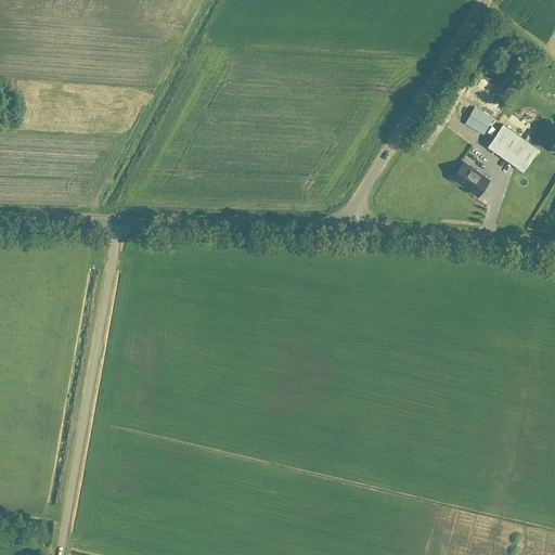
[(483,136),(493,119),(475,108),(464,125),(483,136)]
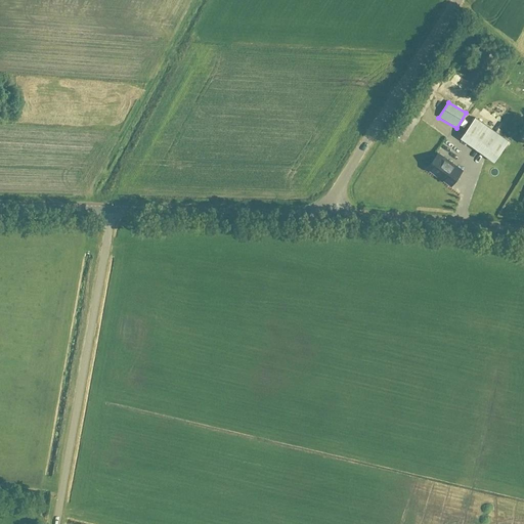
[(461,139),(494,163),(509,142),(475,119),(461,139)]
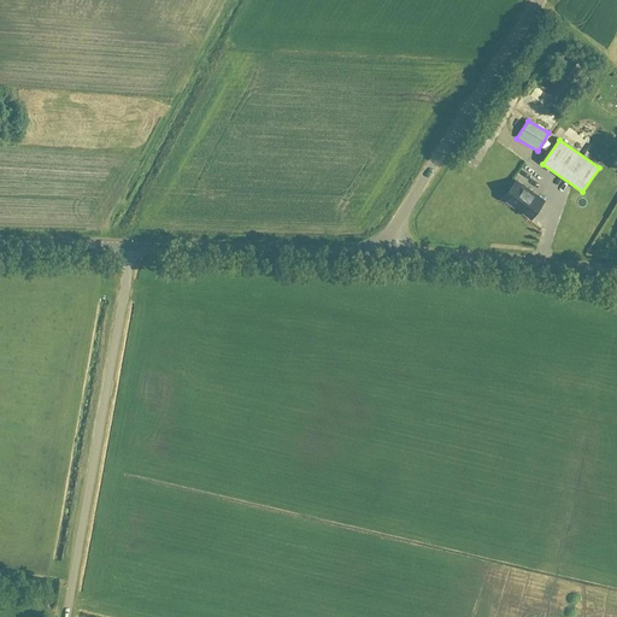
[(503,200),(532,221),(544,203),(516,182),(503,200)]
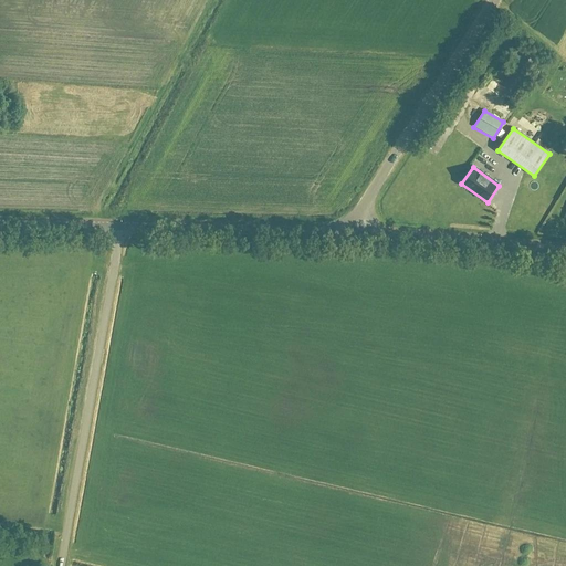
[(522,175),(520,182),(527,185),(530,178),(522,175)]
